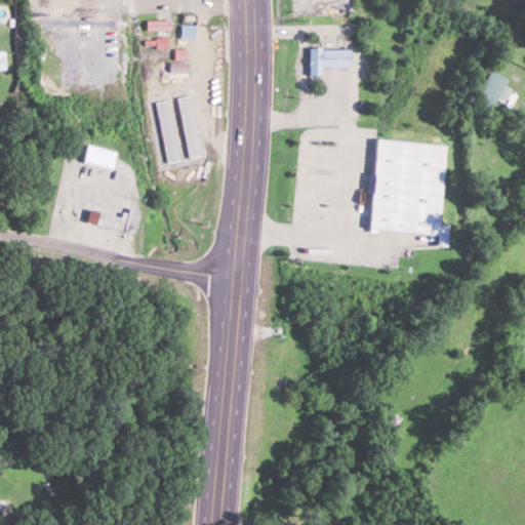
[(349,67),(349,48),(308,48),(308,74),(320,74),(320,67),(349,67)]
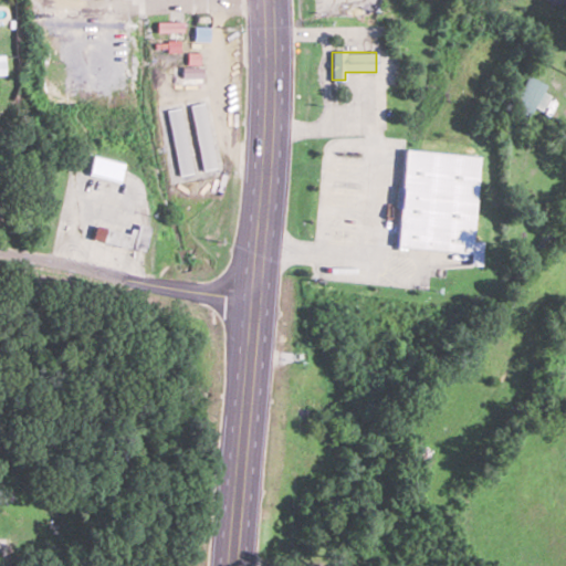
[(173,85),(205,85),(205,64),(173,64),(173,85)]
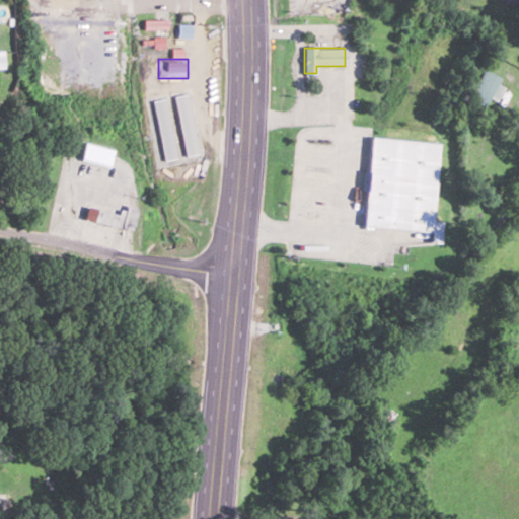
[(503,88),(497,85),(501,78),(484,69),(467,99),(484,108),(490,97),(496,100),(503,88)]
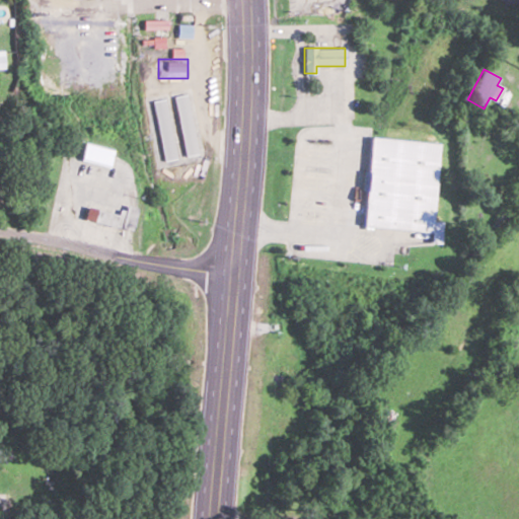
[(148,101),(159,165),(199,159),(188,93),(168,96),(168,97),(148,101)]
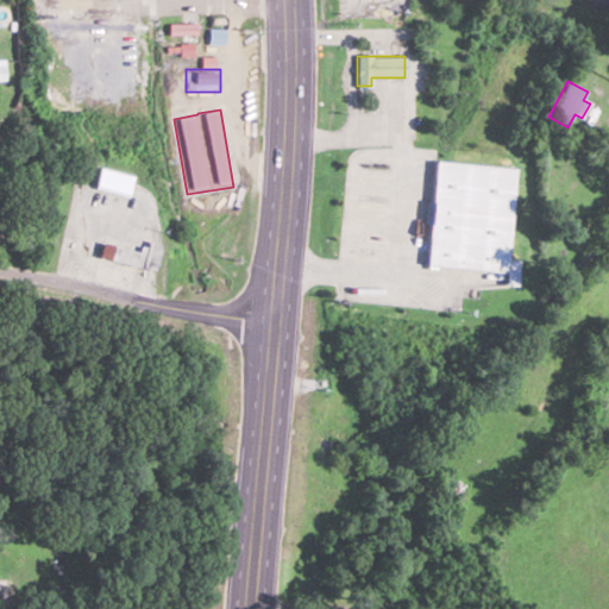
[(127,199),(133,175),(99,167),(93,189),(127,199)]
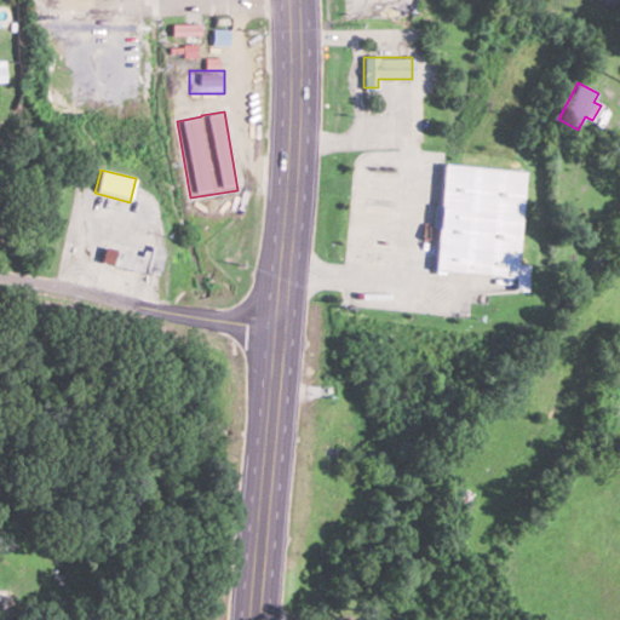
[(143,257),(104,246),(99,260),(155,277),(164,248),(147,244),(143,257)]
